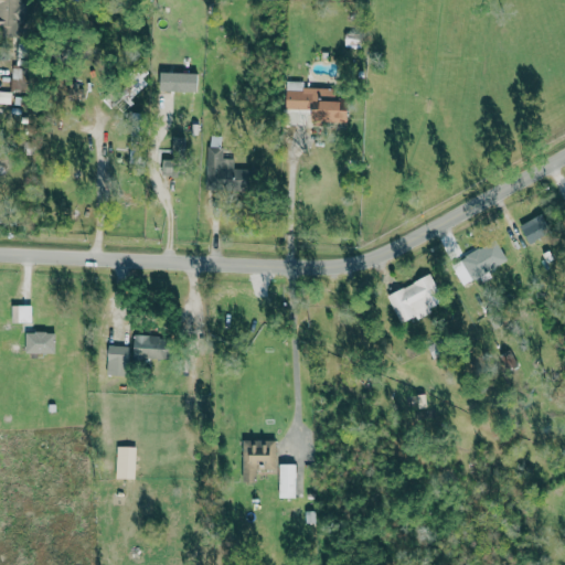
[(17,0),(0,0),(0,25),(17,27),(17,0)]
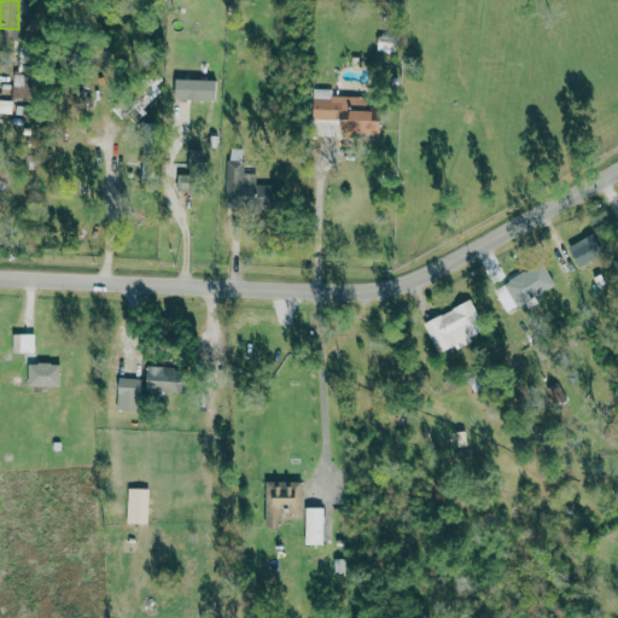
[(138,89),(116,105),(129,124),(145,114),(140,108),(165,91),(152,74),(135,86),(138,89)]
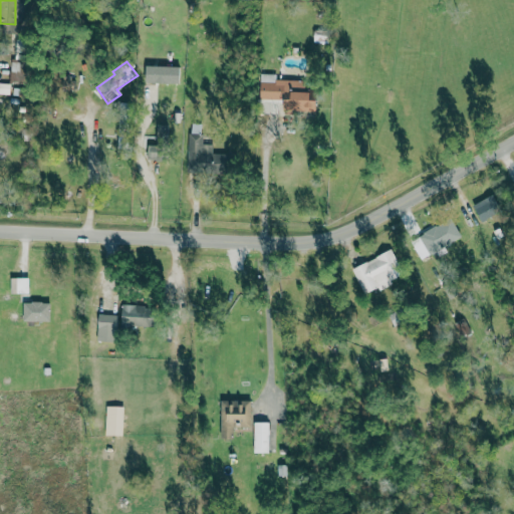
[(179,83),(180,67),(146,66),(146,82),(179,83)]
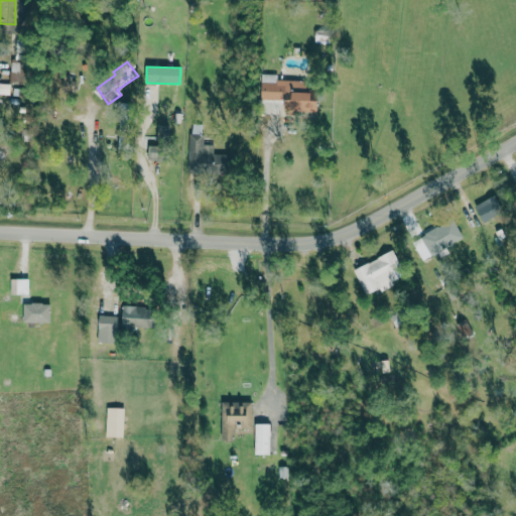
[(283,111),(317,112),(318,94),(306,93),(306,81),(277,80),(277,75),(262,74),(261,100),(284,101),(283,111)]
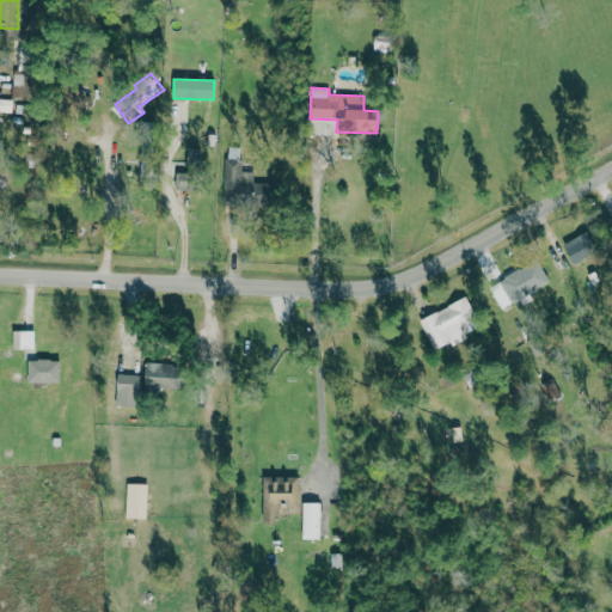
[(92,92),(74,93),(75,108),(93,106),(92,92)]
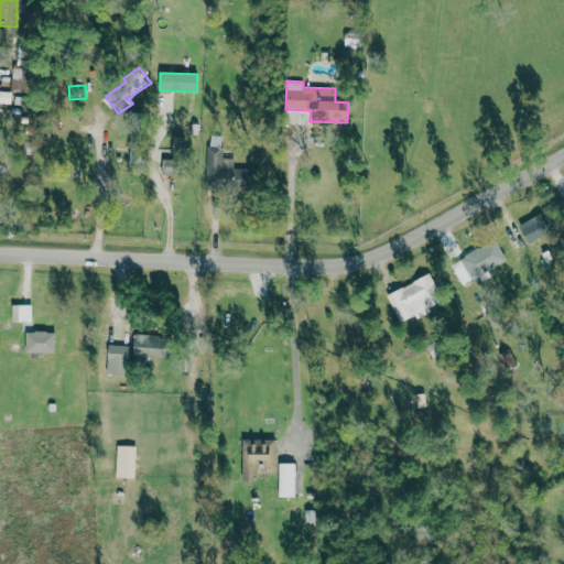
[(235,183),(235,158),(221,158),(221,136),(206,136),(206,183),(235,183)]
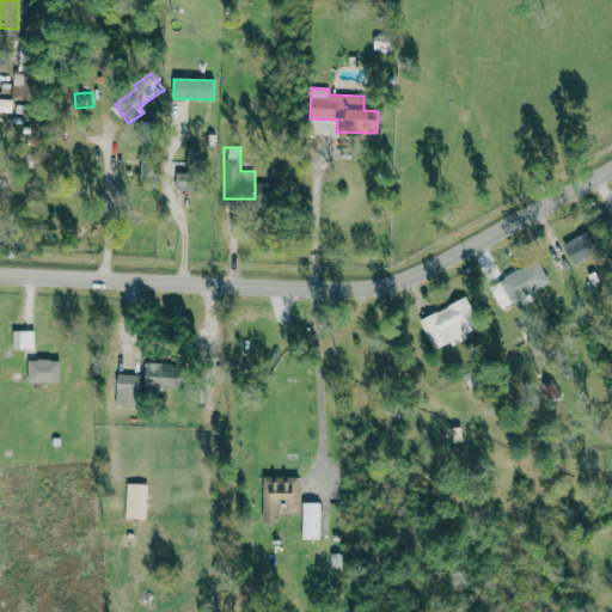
[(563,244),(573,264),(599,252),(589,231),(563,244)]
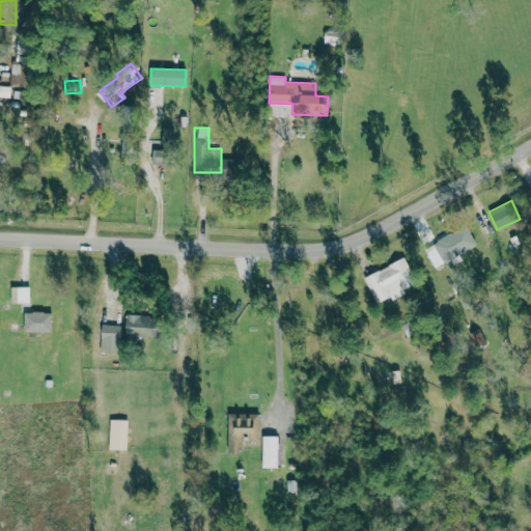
[(458,254),(476,246),(467,226),(432,242),(443,263),(450,260),(452,264),(462,259),(458,254)]
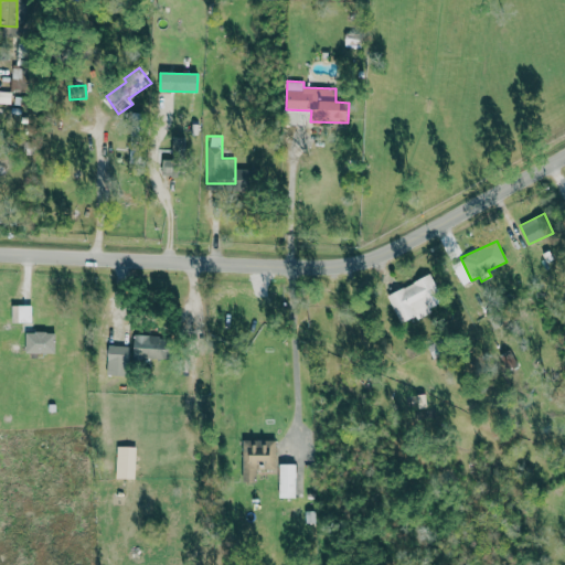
[(400,323),(444,304),(430,275),(386,295),(400,323)]
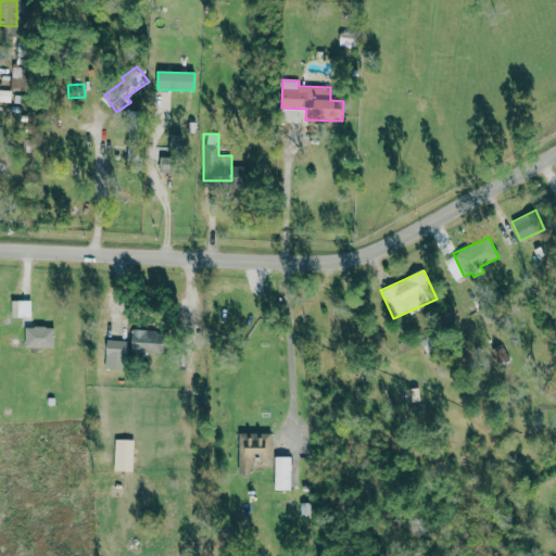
[(30,301),(12,300),(11,317),(30,318),(30,301)]
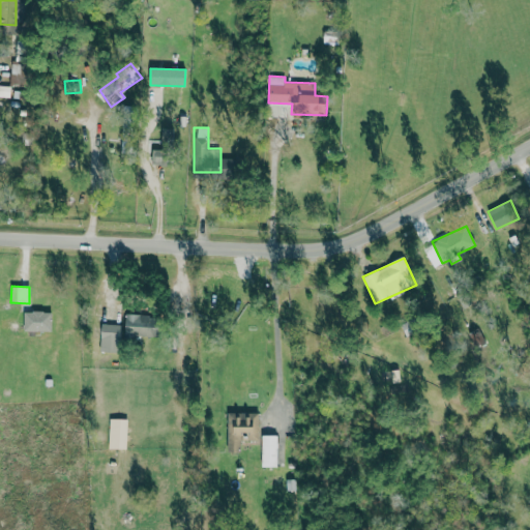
[(24,312),(24,331),(52,330),(51,311),(24,312)]
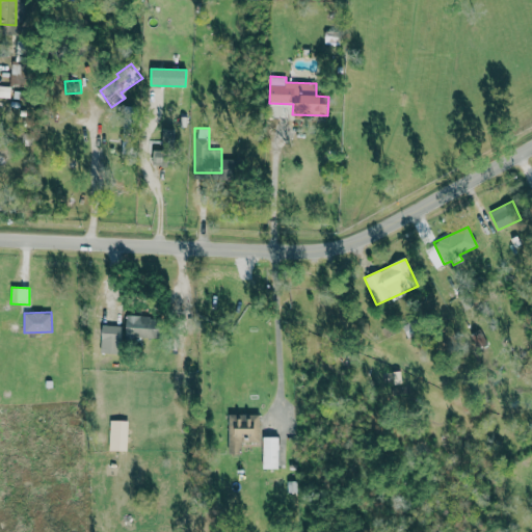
[(126,338),(158,338),(159,317),(126,316),(126,338)]
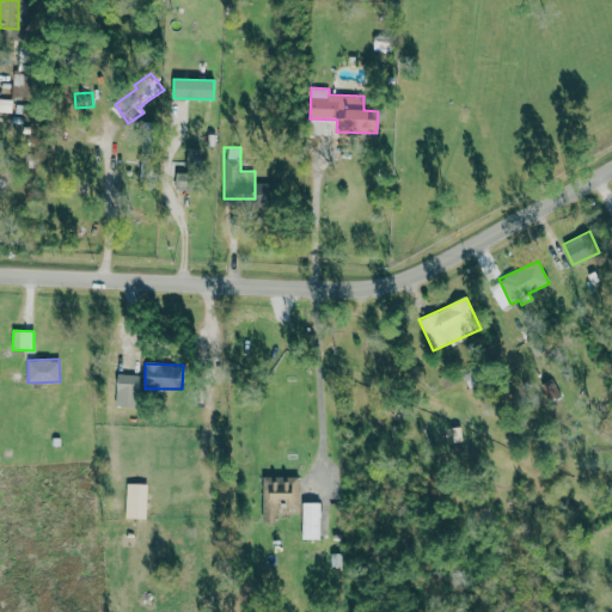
[(116,407),(136,407),(138,374),(116,374),(116,407)]
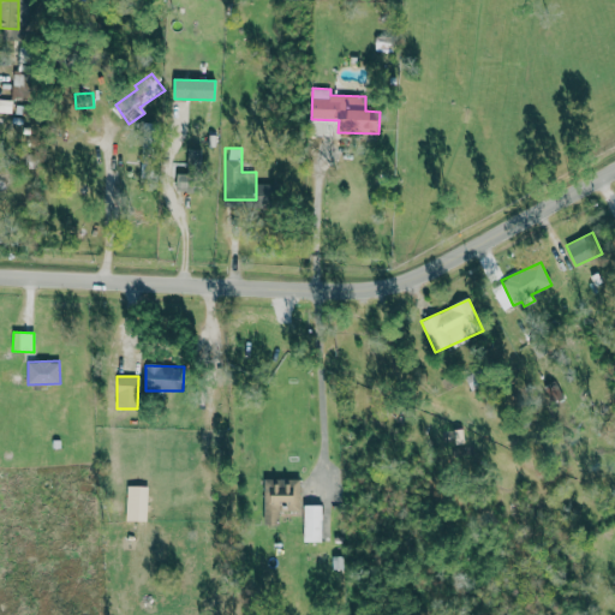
[(264,479),(264,525),(279,525),(280,511),(300,511),(300,479),(264,479)]
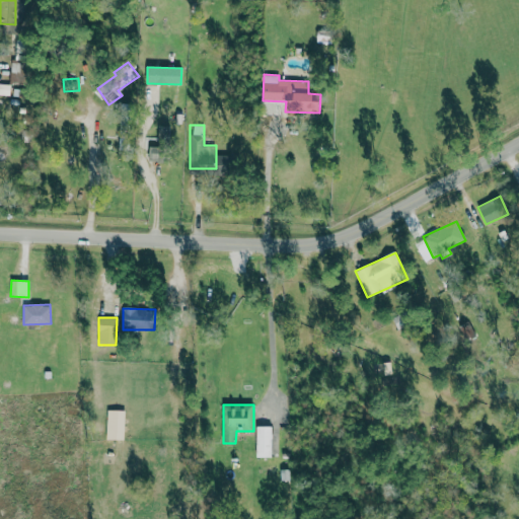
[(124,440),(125,411),(107,411),(106,440),(124,440)]
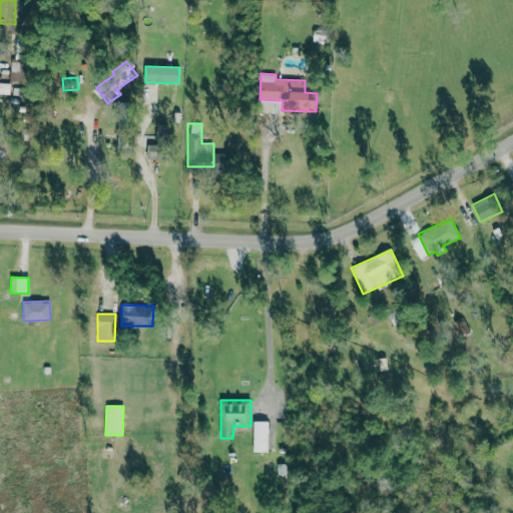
[(269,453),(269,422),(253,422),(253,453),(269,453)]
